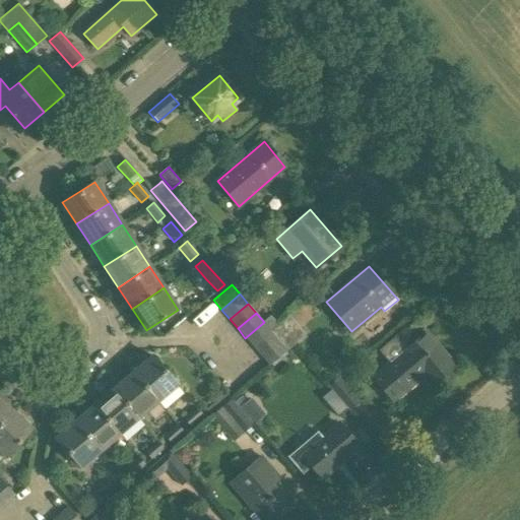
[(270,330),(271,332),(279,341),(287,350),(306,334),(288,315),(276,324),(270,330)]
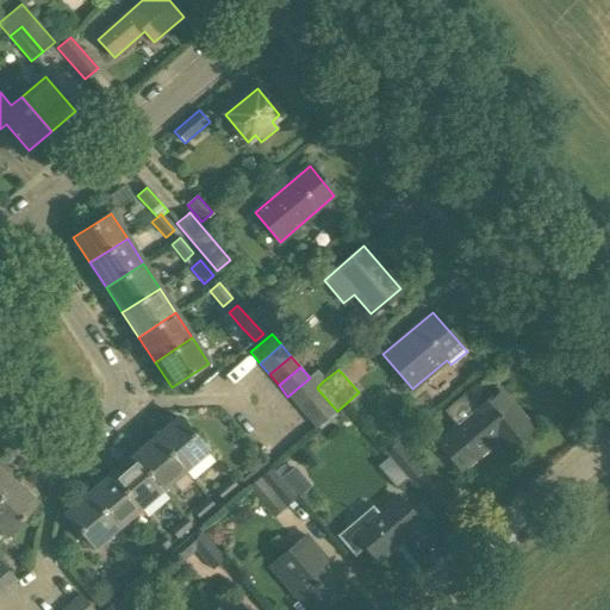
[(316,371),(309,378),(310,378),(312,381),(317,387),(324,380),(316,371)]
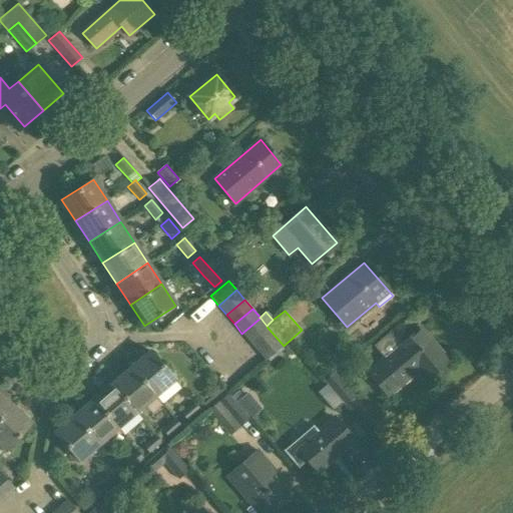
[(261,318),(241,334),(249,343),(268,328),(267,326),(263,321),(261,318)]
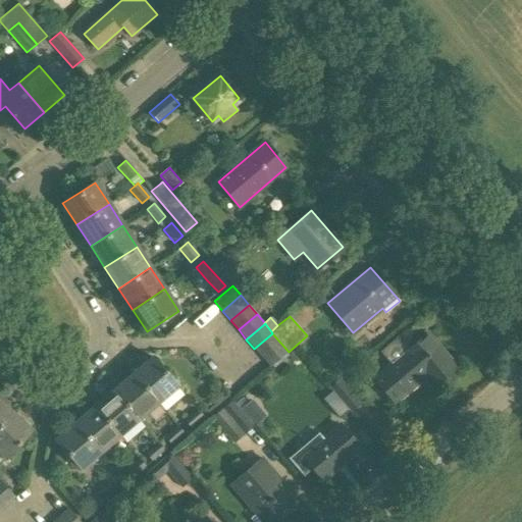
[(272,333),(254,349),(262,358),(280,343),(272,333)]
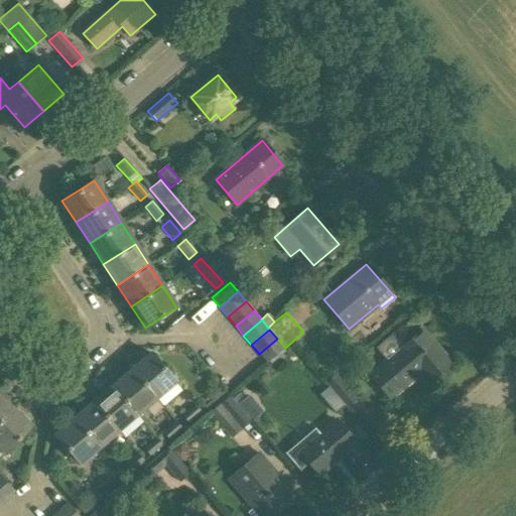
[(450,363),(422,331),(400,349),(393,341),(395,340),(391,335),(376,348),(386,360),(370,374),(390,398),(427,366),(435,376),(450,363)]
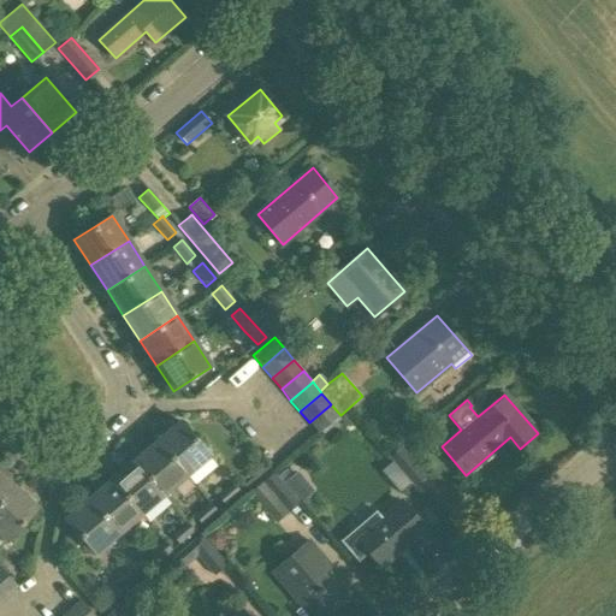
[(341,415),(331,404),(309,422),(319,433),(341,415)]
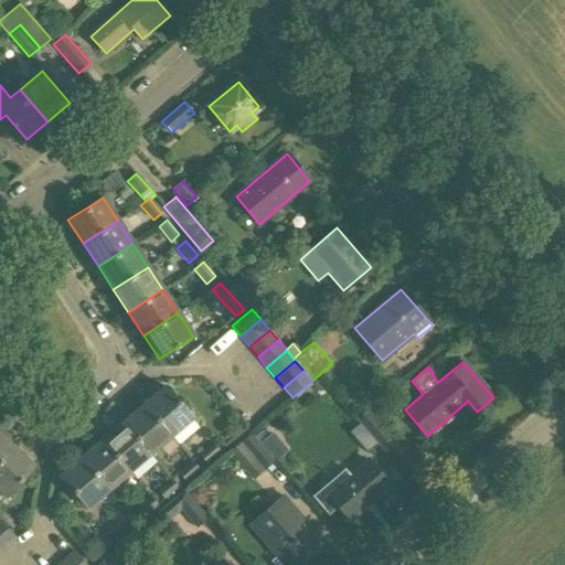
[(144,404),(171,436),(192,418),(164,386),(144,404)]
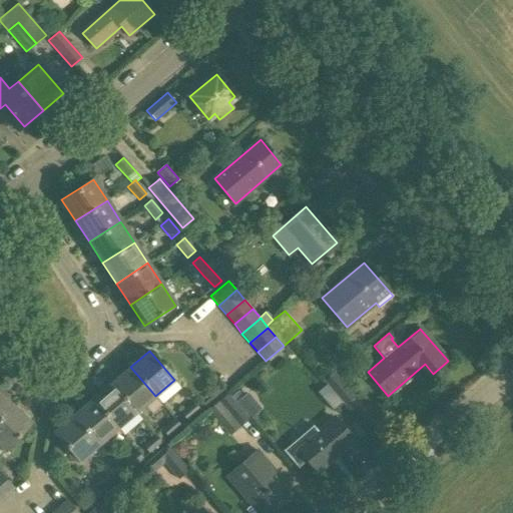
[(130,367),(111,384),(136,412),(155,396),(130,367)]
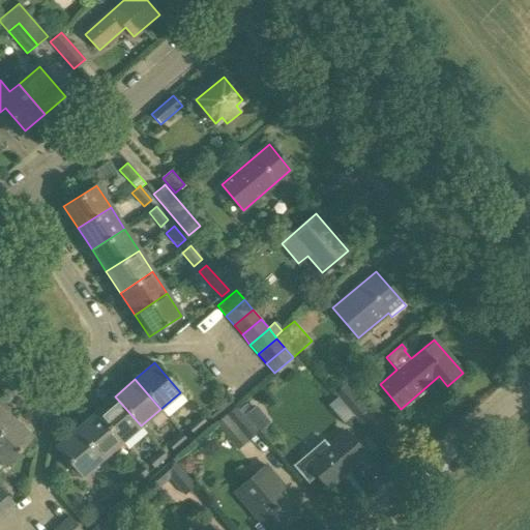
[(355,419),(366,409),(347,385),(335,394),(355,419)]
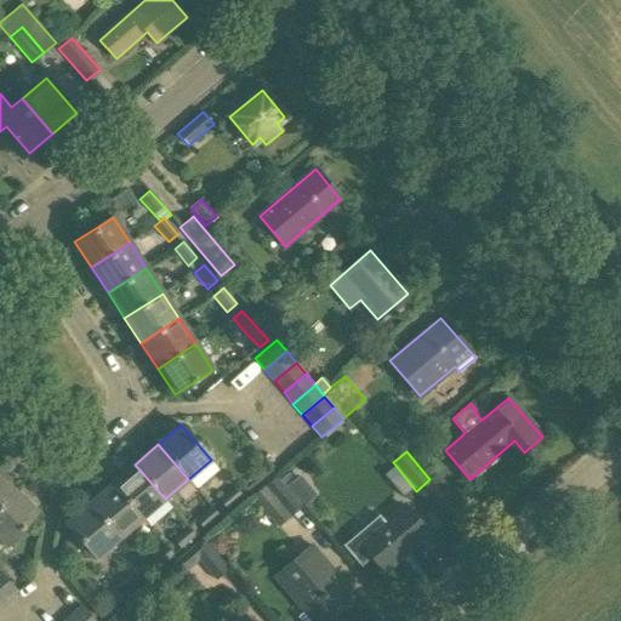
[(165,499),(135,465),(112,484),(142,519),(165,499)]
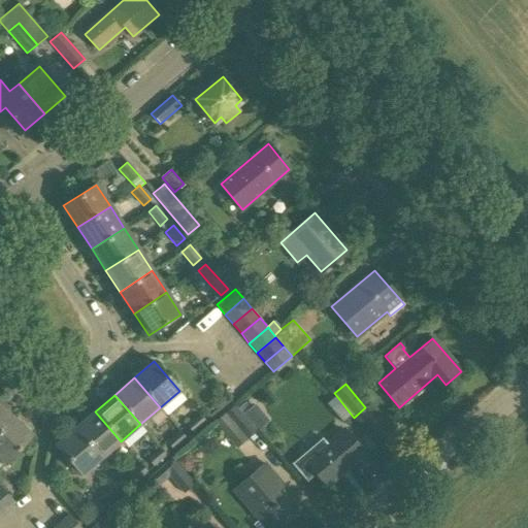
[(236,450),(255,433),(257,431),(235,404),(213,423),(236,450)]
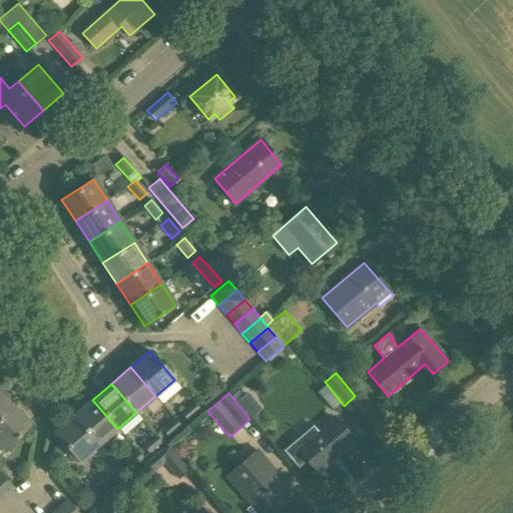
[(0,395),(0,418),(12,406),(0,395)]
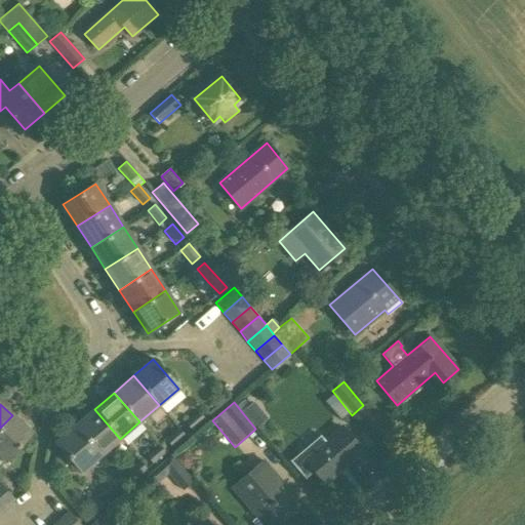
[(242,411),(251,421),(259,414),(250,404),(242,411)]
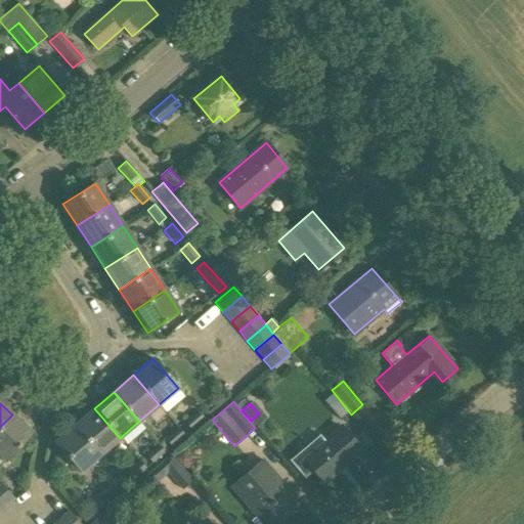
[(94,408),(75,425),(100,454),(120,438),(94,408)]
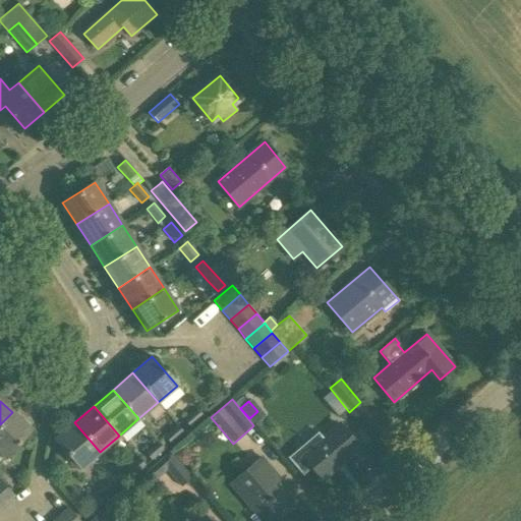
[(183,419),(190,427),(204,416),(196,408),(183,419)]
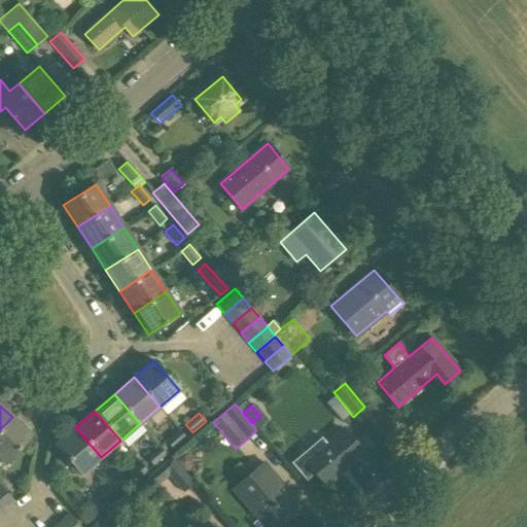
[(12,417),(0,429),(0,458),(5,463),(31,434),(12,417)]
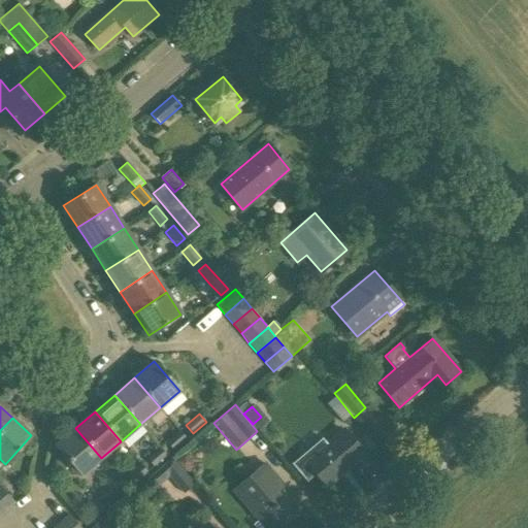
[(101,458),(75,428),(56,446),(63,454),(70,463),(80,474),(101,458)]
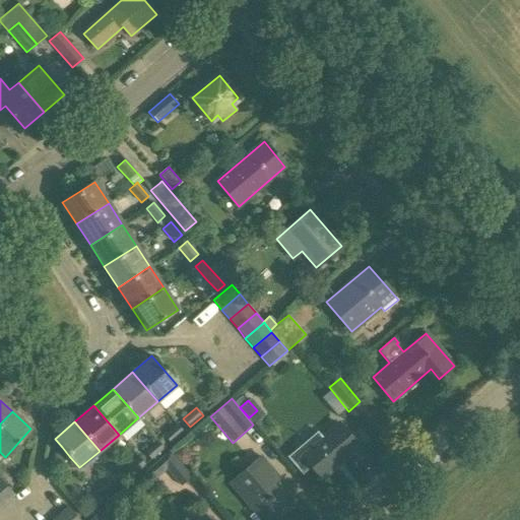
[(176,424),(164,436),(170,443),(183,432),(176,424)]
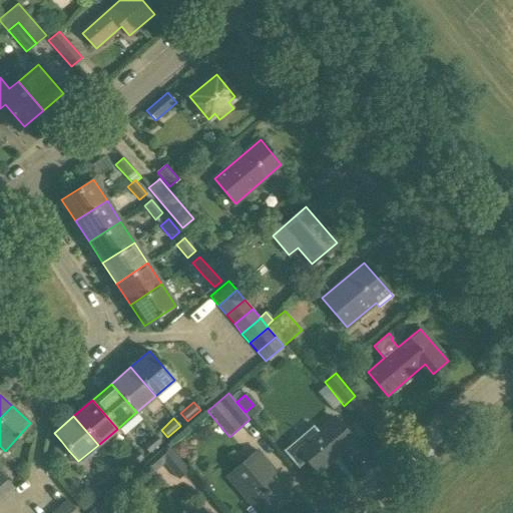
[(318,472),(343,450),(354,441),(334,418),(298,449),(318,472)]
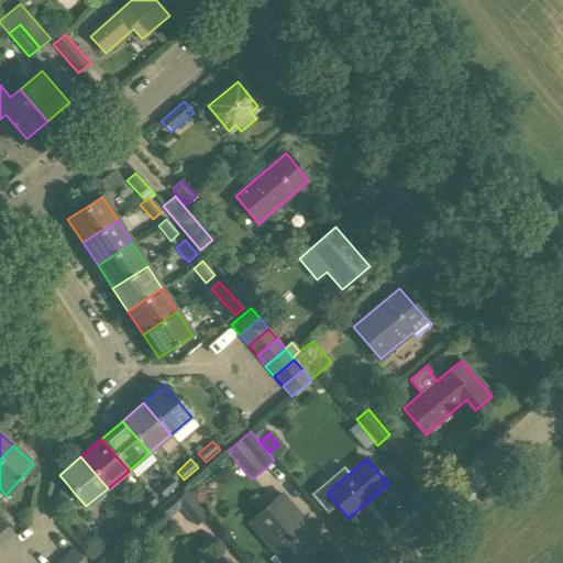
[(156,489),(164,498),(178,485),(170,477),(156,489)]
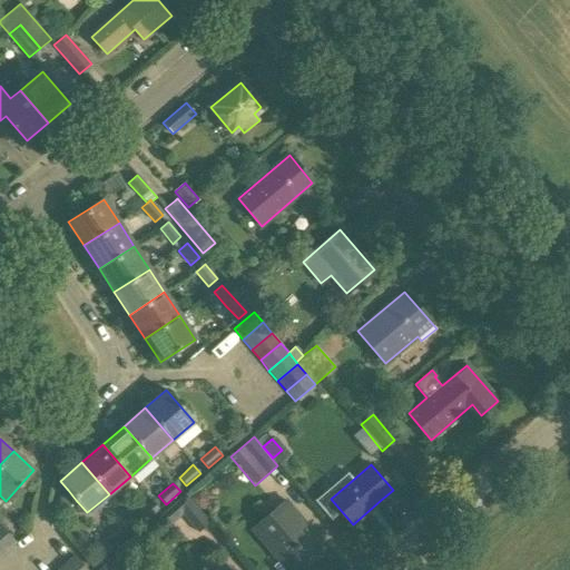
[(62,512),(76,500),(68,490),(55,503),(62,512)]
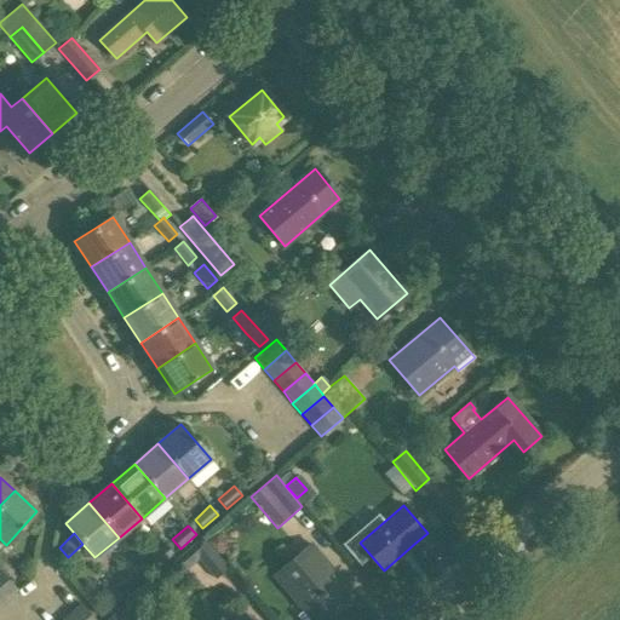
[(218,534),(207,544),(216,554),(227,545),(218,534)]
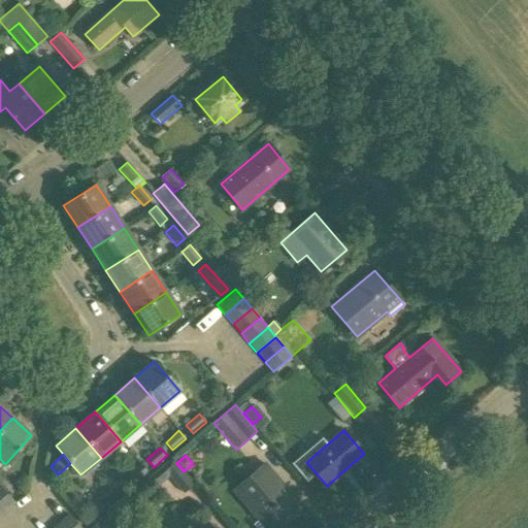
[(184,494),(192,488),(195,485),(184,471),(176,463),(172,458),(150,476),(158,486),(169,476),(184,494)]
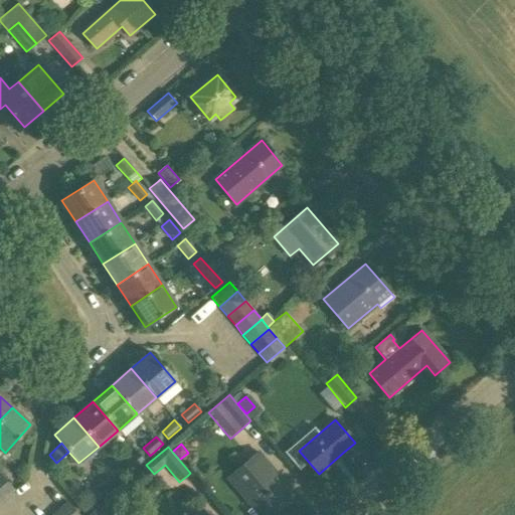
[(131,472),(144,460),(137,453),(124,464),(131,472)]
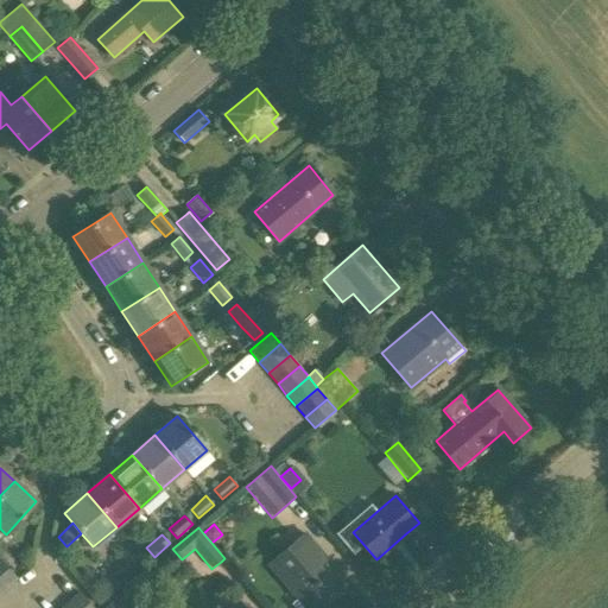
[(270,564),(306,607),(318,607),(347,584),(304,536),(270,564)]
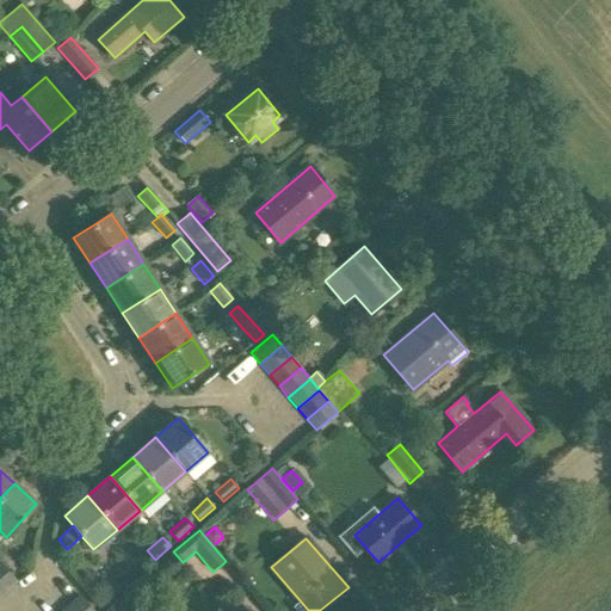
[(0,585),(6,591),(17,581),(0,561),(0,585)]
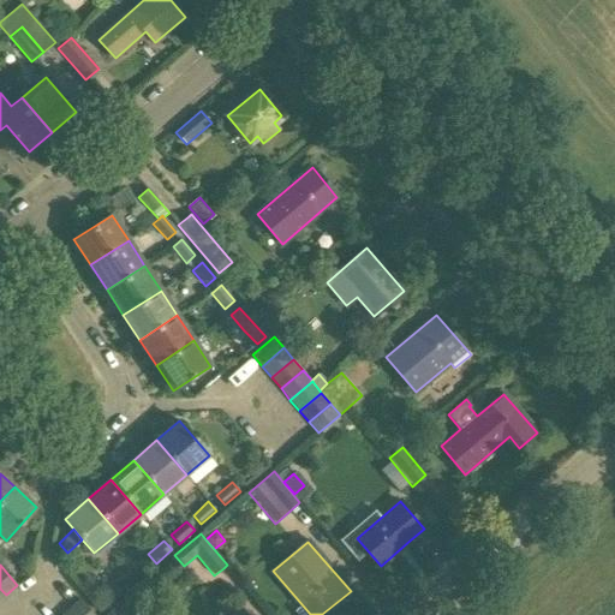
[(143,614),(127,597),(114,608),(106,614),(143,614)]
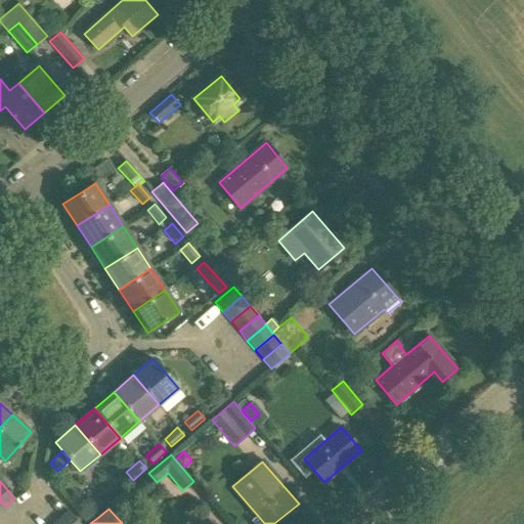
[(80,523),(69,510),(59,518),(63,523),(80,523)]
